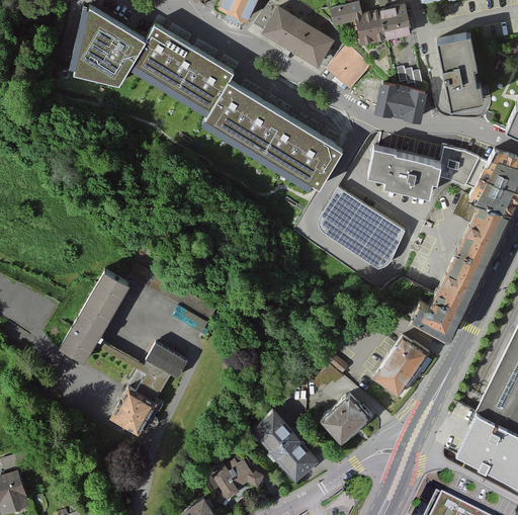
[(258,0),(222,0),(219,5),(227,9),(224,14),(237,20),(239,16),(248,21),(258,0)]
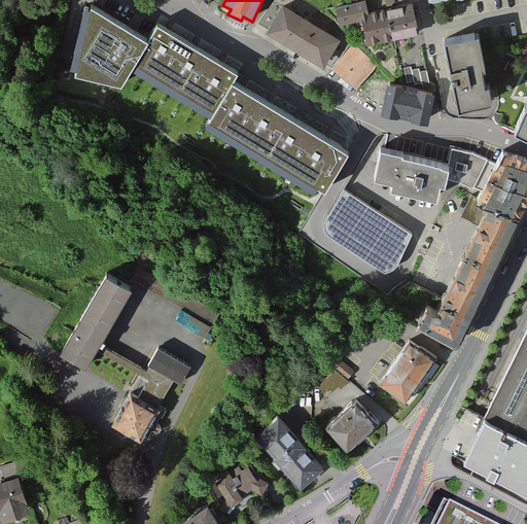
[(366,0),(360,0),(336,5),(340,26),(361,22),(360,15),(370,13),(366,0)]
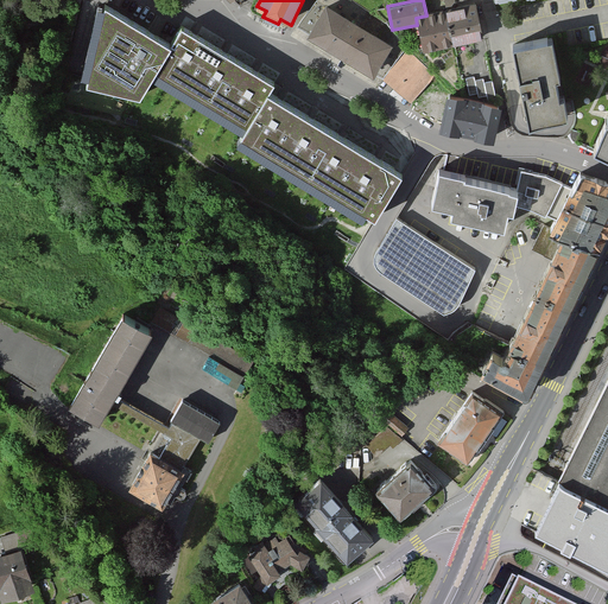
[(406,56),(391,48),(325,6),(308,35),(384,82),(406,56)]
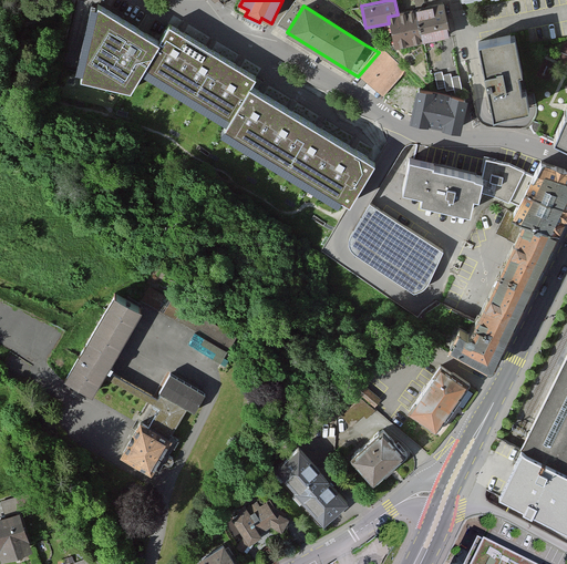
[(443,6),(415,11),(422,43),(450,38),(443,6)]
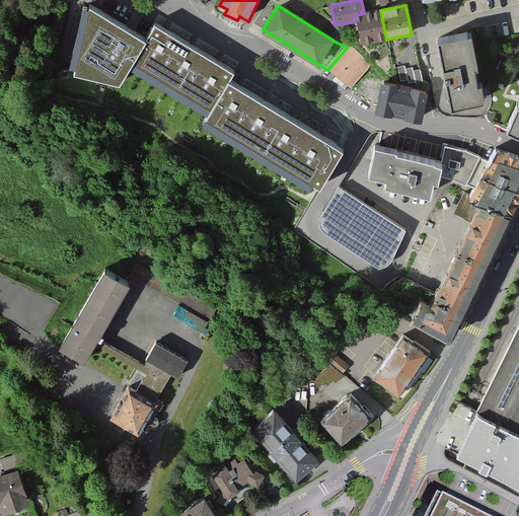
[(146,43),(88,8),(74,76),(119,87),(146,43)]
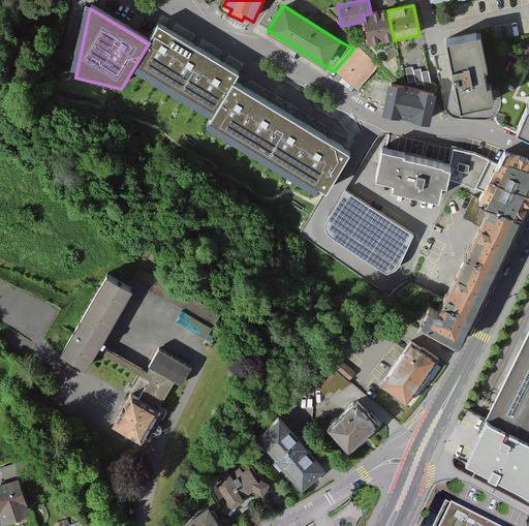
[(362,16),(363,22),(368,45),(394,40),(387,10),(371,13),(362,16)]
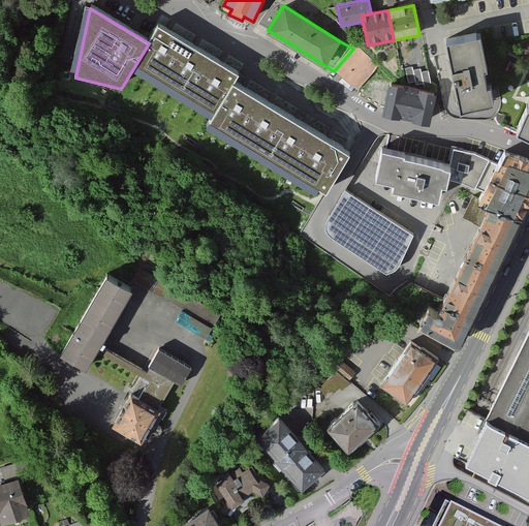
[(239,78),(157,29),(149,43),(136,66),(218,113),(234,87),(239,78)]
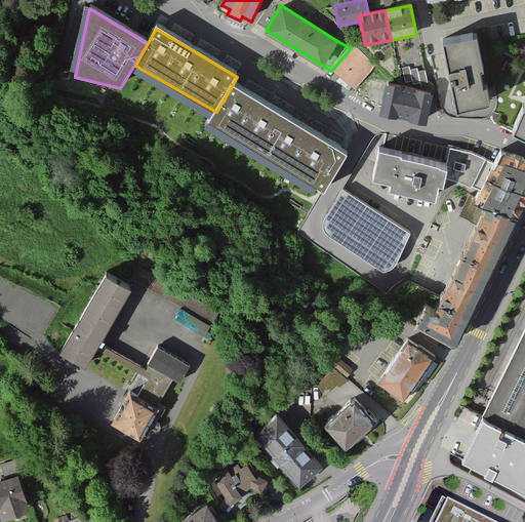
[(476,31),(443,37),(455,108),(489,102),(476,31)]
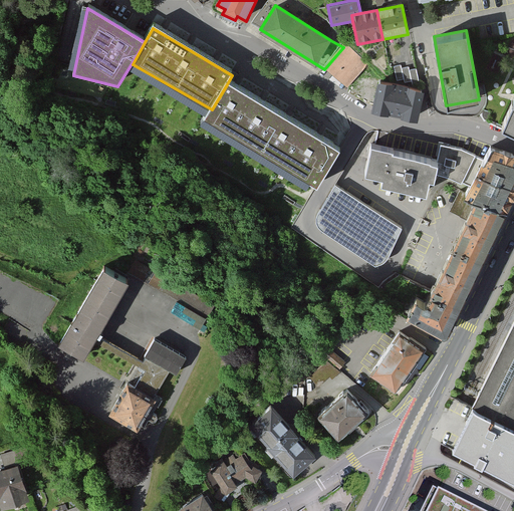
[(343,47),(324,69),(346,89),(365,67),(343,47)]
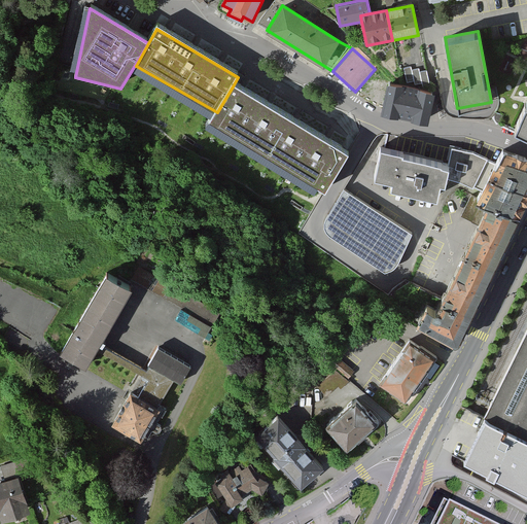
[(432,90),(386,79),(380,108),(425,118),(432,90)]
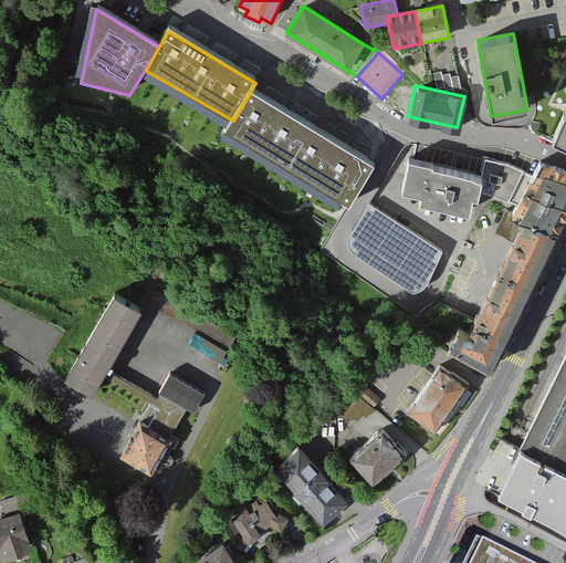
[(347,209),(371,168),(364,165),(325,139),(250,93),(233,121),(223,135),(347,209)]
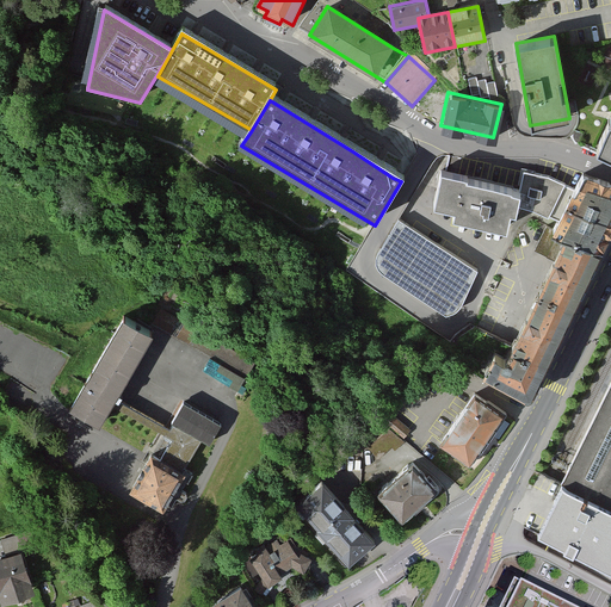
[(610,117),(597,146),(610,152),(610,117)]
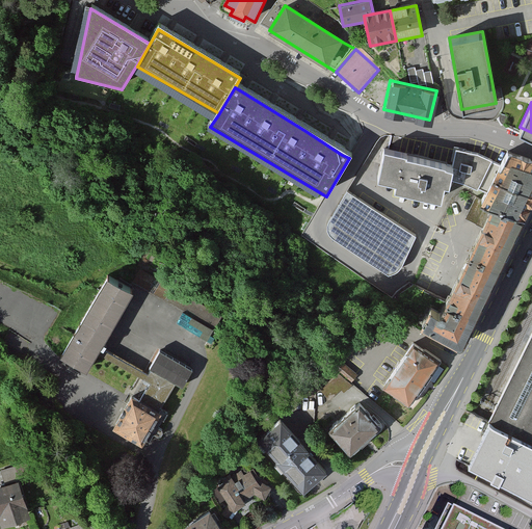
[(383,142),(380,161),(378,165),(376,172),(394,174),(394,182),(440,191),(443,178),(448,178),(449,170),(486,186),(494,170),(498,161),(453,146),(451,161),(404,149),(383,142)]
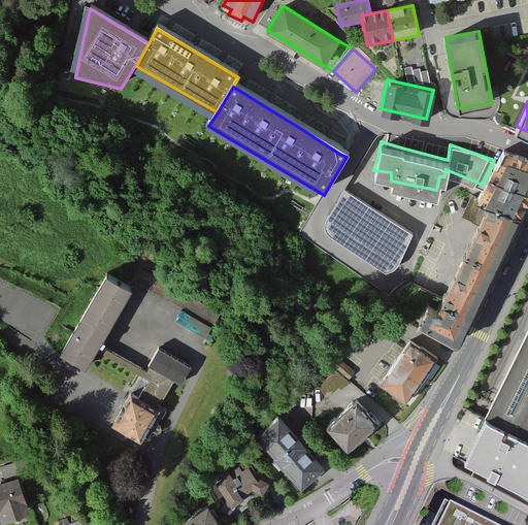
[(494,160),(490,169),(527,187),(527,156),(502,143),(494,160)]
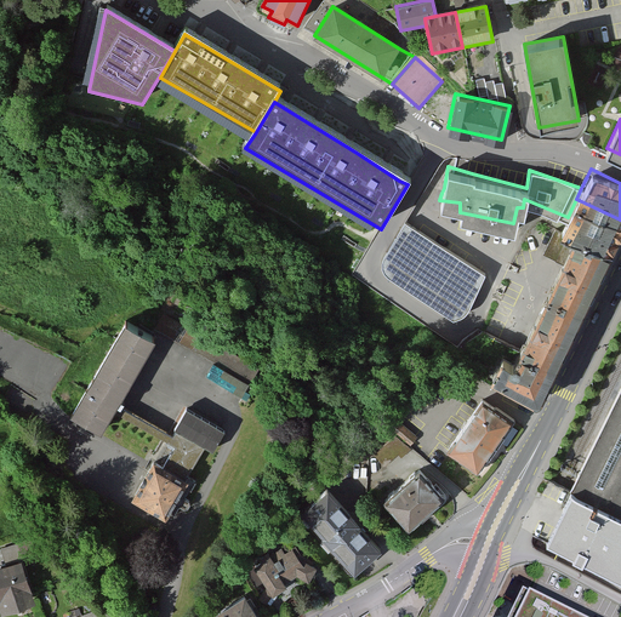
[(620,220),(576,199),(568,217),(564,224),(574,229),(609,246),(620,221),(620,220)]
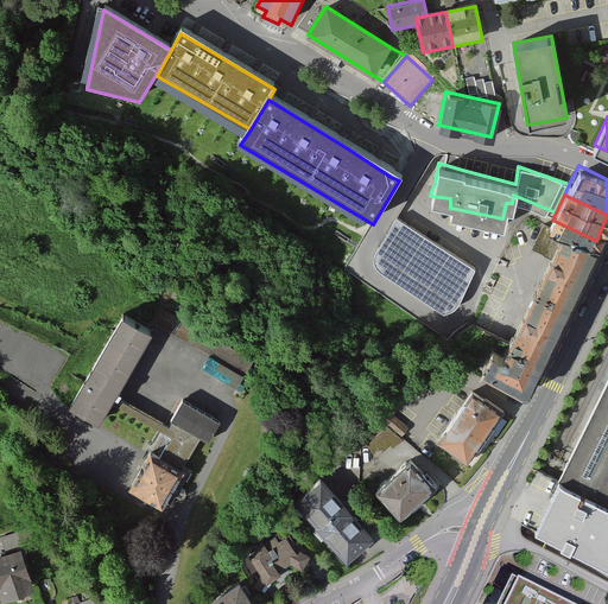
[(536,286),(568,302),(596,241),(562,224),(536,286)]
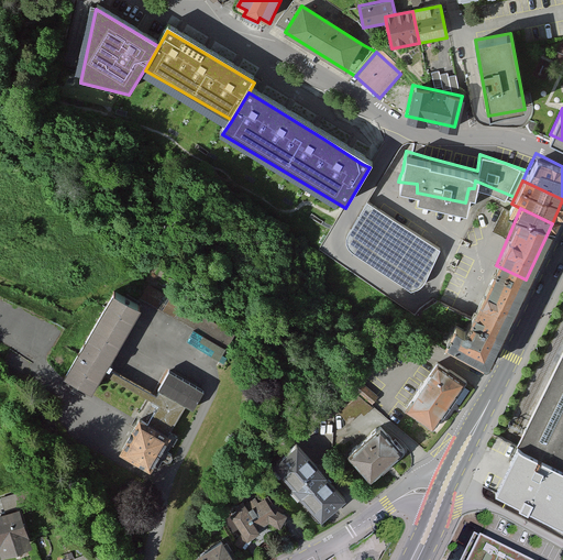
[(439,255),(367,209),(351,237),(348,243),(348,249),(349,253),(352,255),(411,295),(421,291),(426,284),(439,255)]
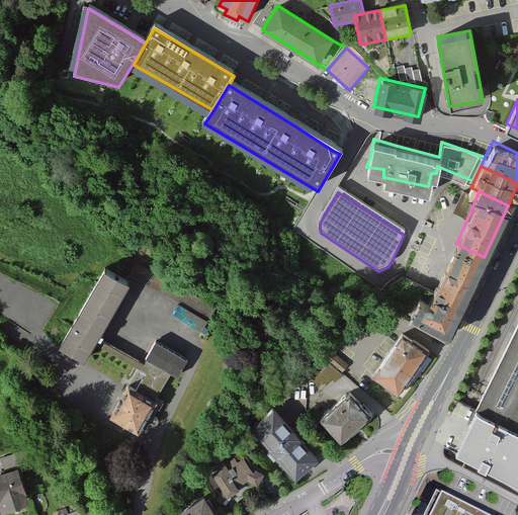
[(456,244),(432,293),(460,307),(484,257),(456,244)]
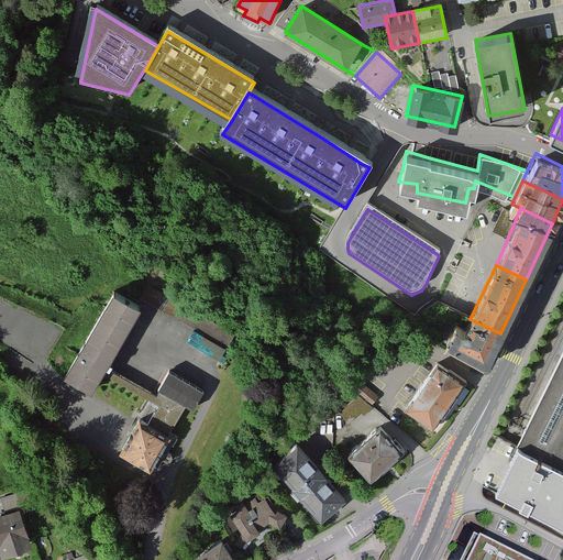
[(150,288),(141,303),(194,332),(225,351),(234,336),(150,288)]
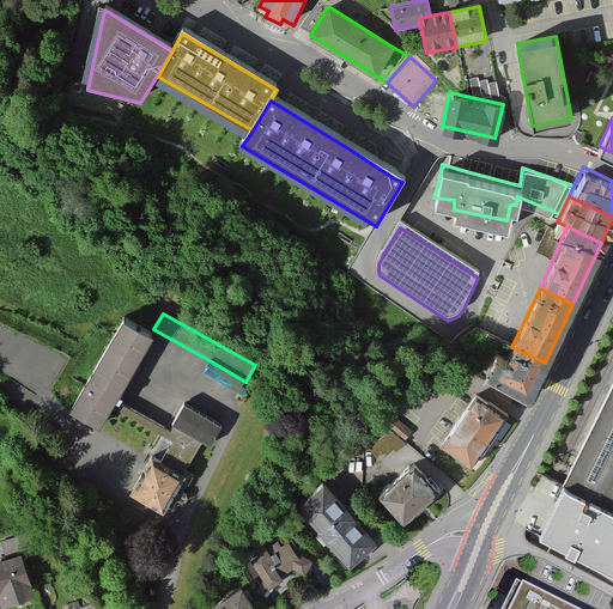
[(149,329),(123,315),(68,409),(98,427),(110,407),(162,436),(173,443),(165,456),(187,469),(202,443),(208,446),(220,426),(183,405),(168,432),(113,400),(152,332),(149,329)]
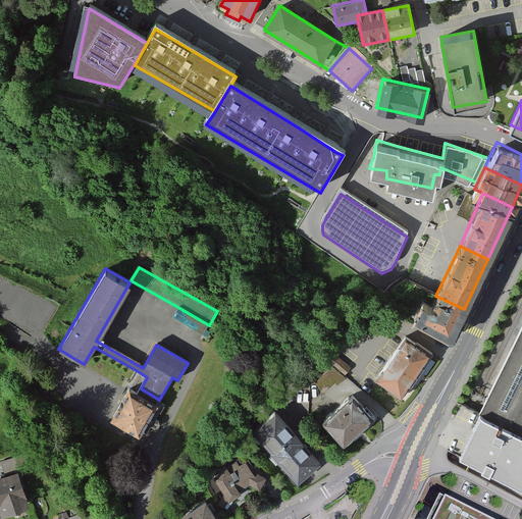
[(413,319),(436,331),(450,338),(457,323),(464,309),(435,296),(431,306),(421,301),(413,319)]
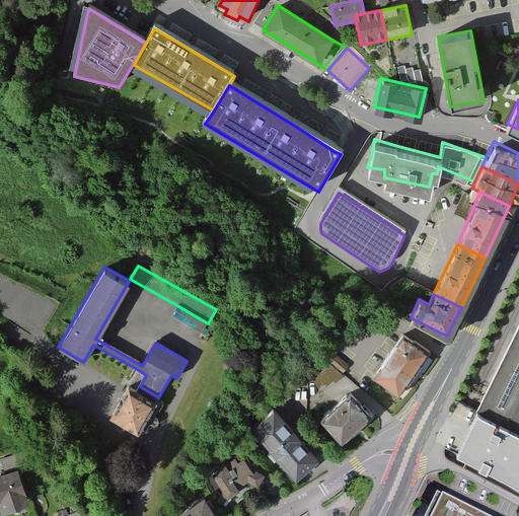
[(518,328),(456,454),(518,486),(518,328)]
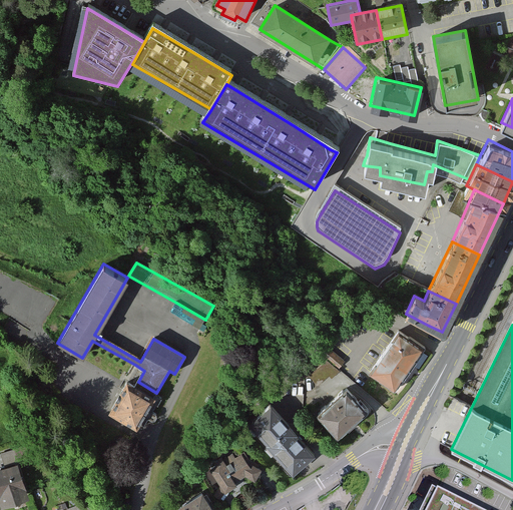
[(422,349),(396,333),(369,376),(395,392),(422,349)]
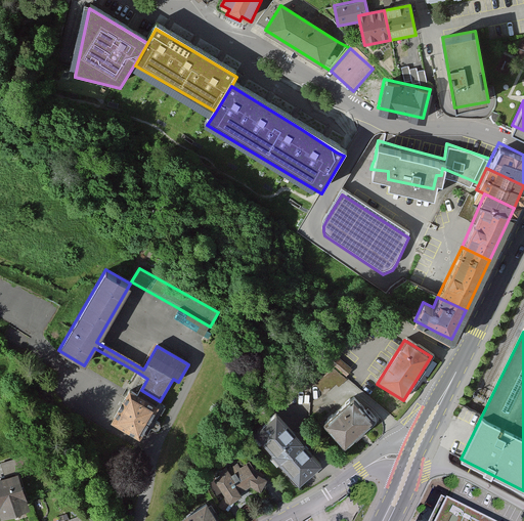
[(351,372),(334,357),(328,364),(346,379),(351,372)]
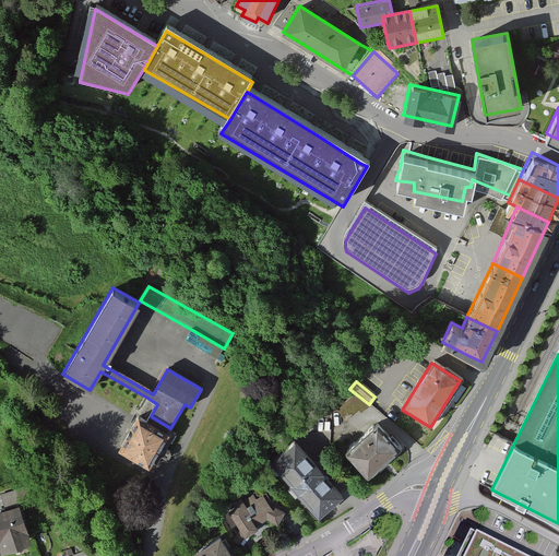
[(167,436),(135,421),(120,450),(152,465),(167,436)]
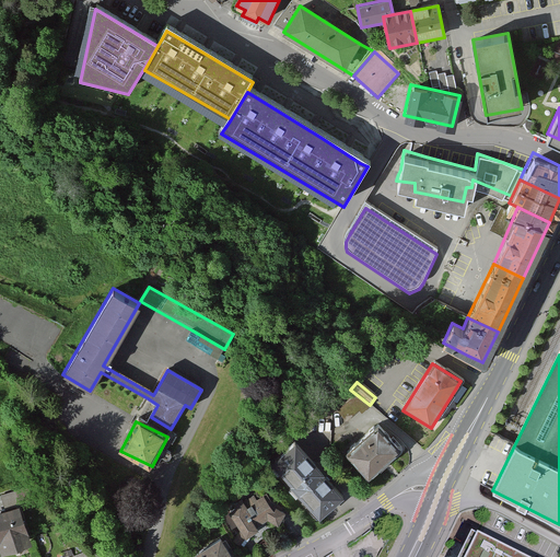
[(377,428),(349,454),(369,476),(397,450),(377,428)]
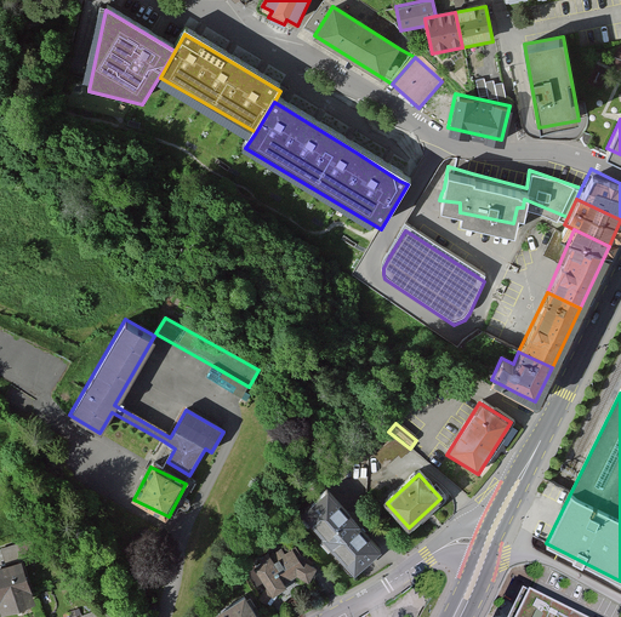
[(381,549),(328,490),(301,514),(354,573),(381,549)]
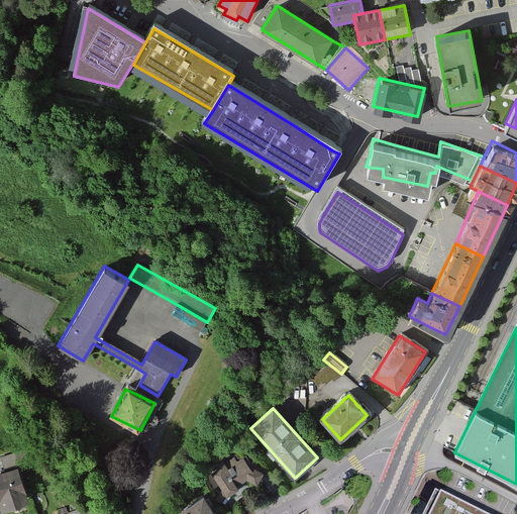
[(220,506),(231,491),(247,479),(252,485),(263,478),(255,468),(251,471),(242,458),(228,469),(225,464),(212,474),(225,491),(215,502),(220,506)]
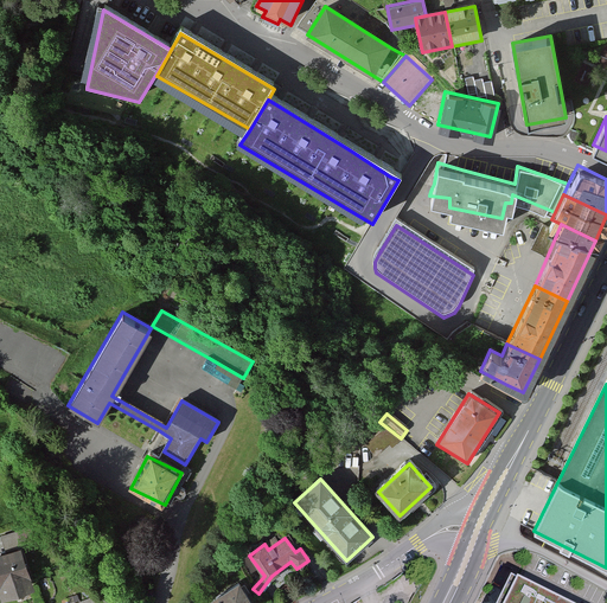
[(20,549),(0,555),(0,600),(33,589),(20,549)]
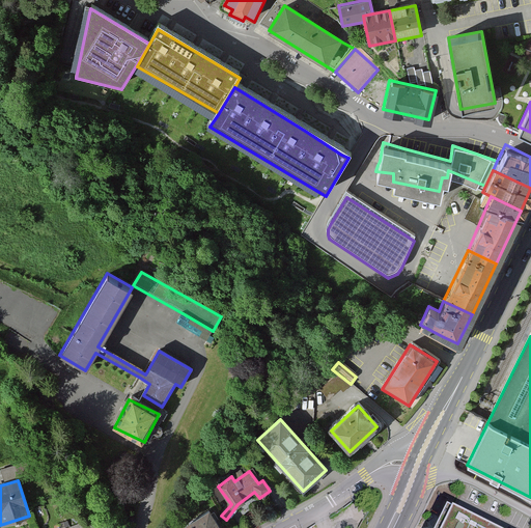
[(484,527),(443,508),(434,527),(484,527)]
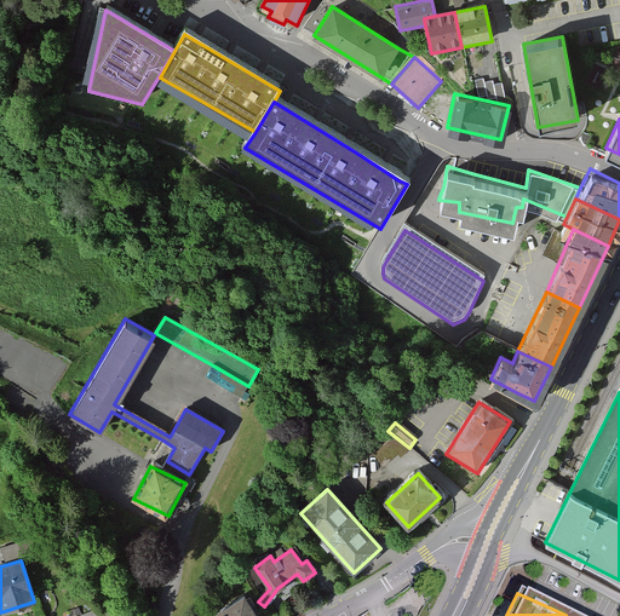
[(257,615),(242,594),(212,615),(257,615)]
